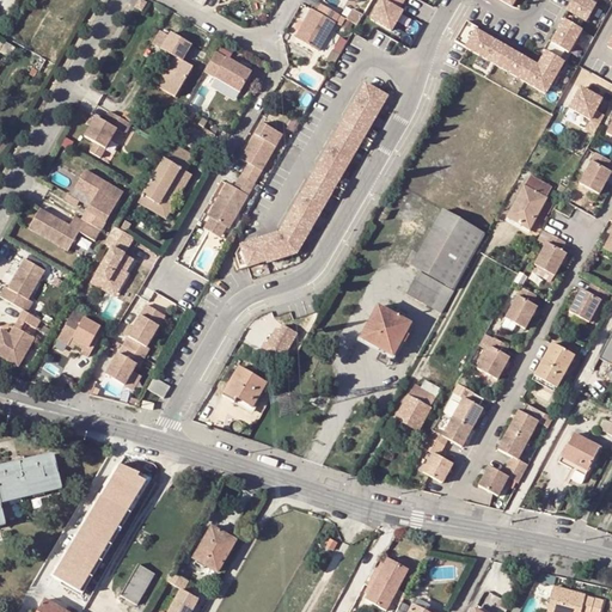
[(142,0),(138,0),(134,7),(141,11),(146,2),(142,0)]
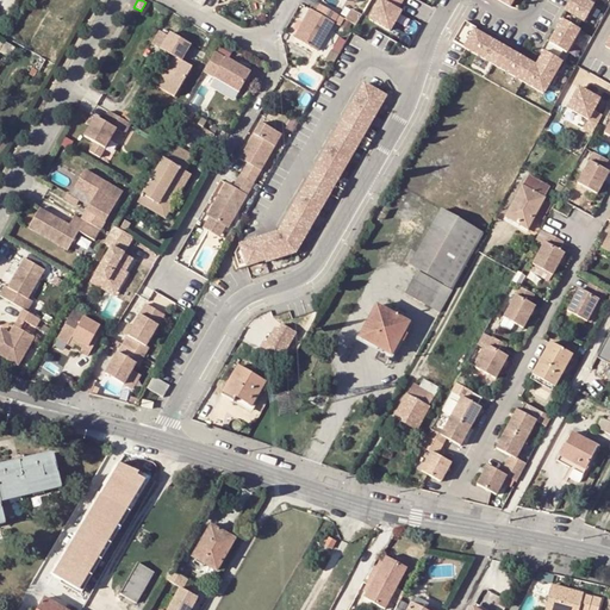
[(380,0),(369,19),(390,30),(400,11),(397,8),(402,0),(380,0)]
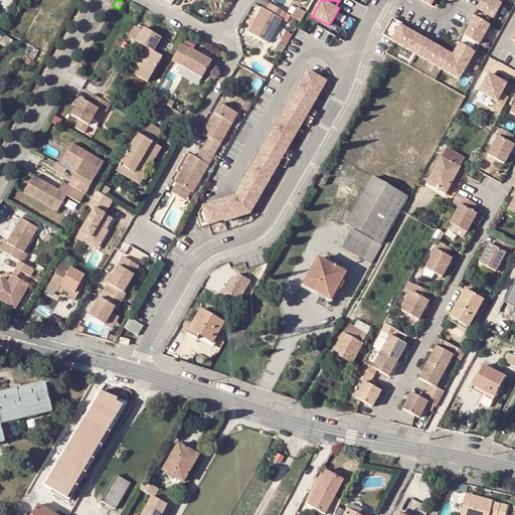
[(402,24),(393,19),(383,36),(460,79),(471,59),(466,56),(470,49),(472,50),(476,43),(479,45),(490,25),(488,24),(492,17),(494,19),(502,5),(499,3),(501,0),(482,0),(473,16),(476,18),(464,37),(462,36),(458,43),(460,44),(456,51),(459,53),(456,58),(425,41),(426,40),(418,36),(401,27),(402,24)]
